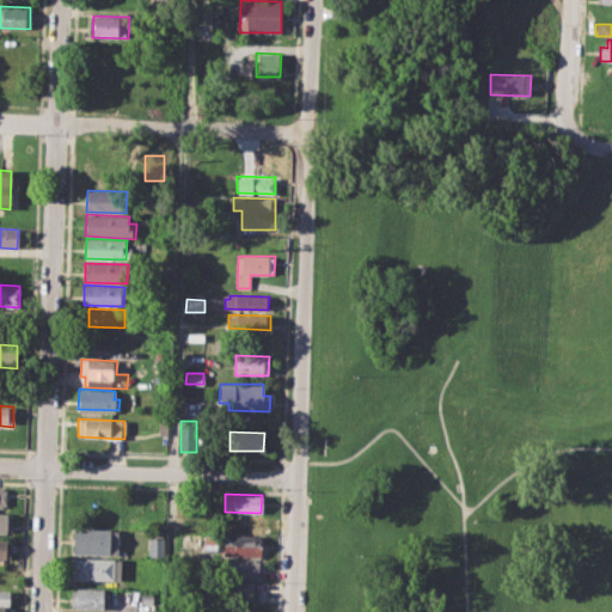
[(0,512),(12,513),(11,532),(0,531),(0,512)]
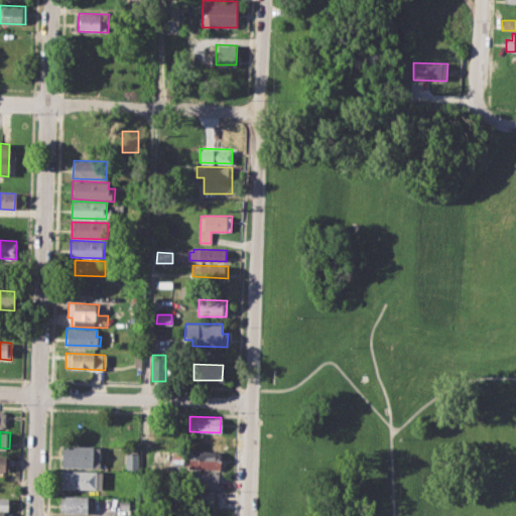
[(188,434),(222,435),(221,448),(188,447),(188,434)]
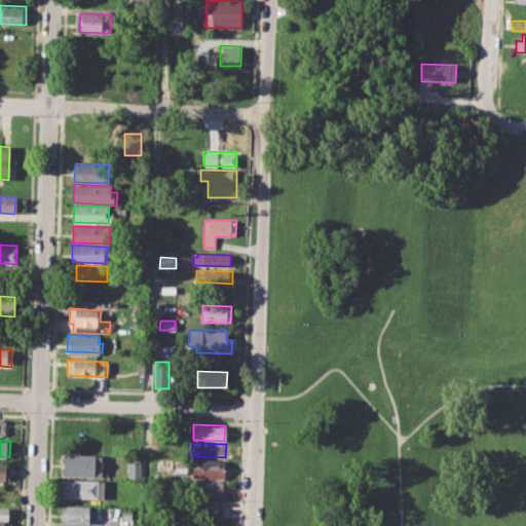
[(62,453),(101,455),(101,478),(62,476),(62,453)]
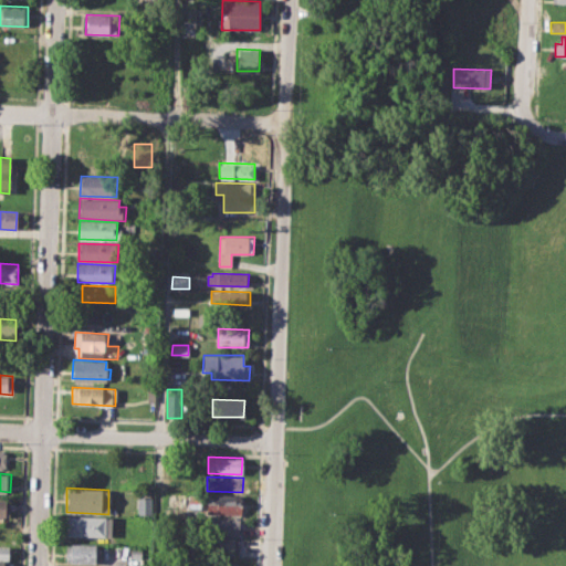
[(208,494),(241,495),(240,515),(207,514),(208,494)]
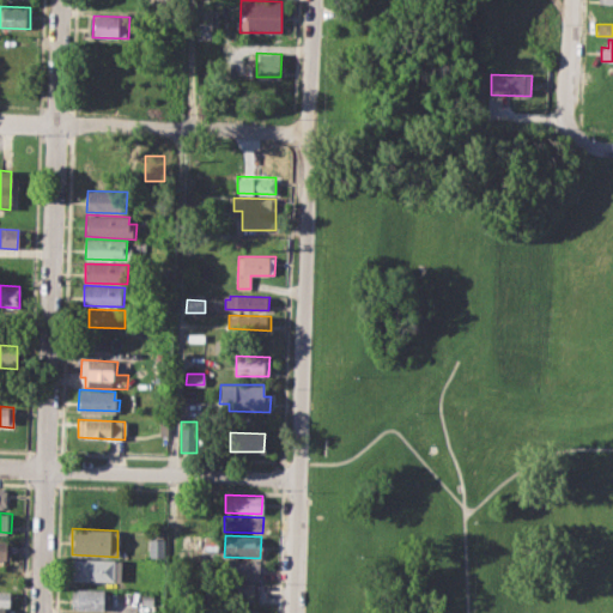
[(149,536),(163,536),(163,556),(149,556),(149,536)]
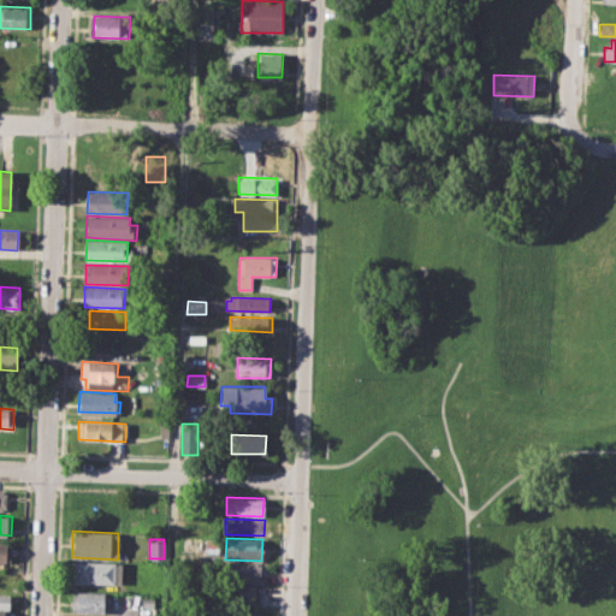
[(0,542),(11,543),(10,563),(0,562),(0,542)]
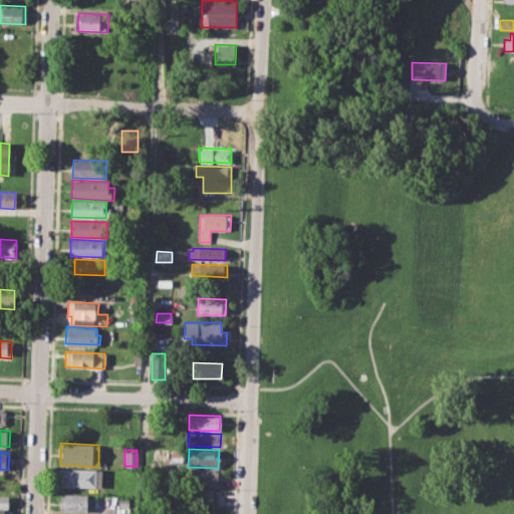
[(61,468),(101,469),(101,488),(60,487),(61,468)]
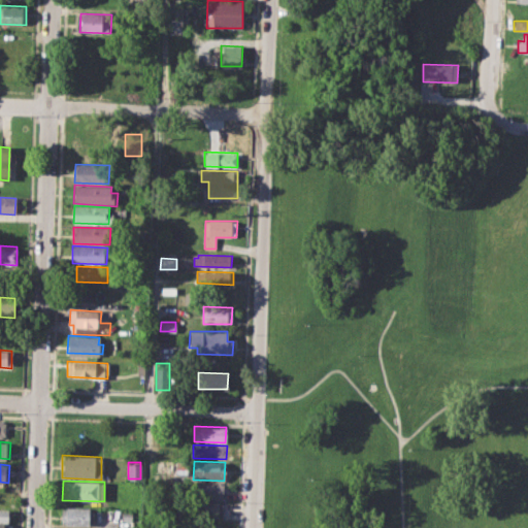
[(195,484),(224,485),(223,499),(194,498),(195,484)]
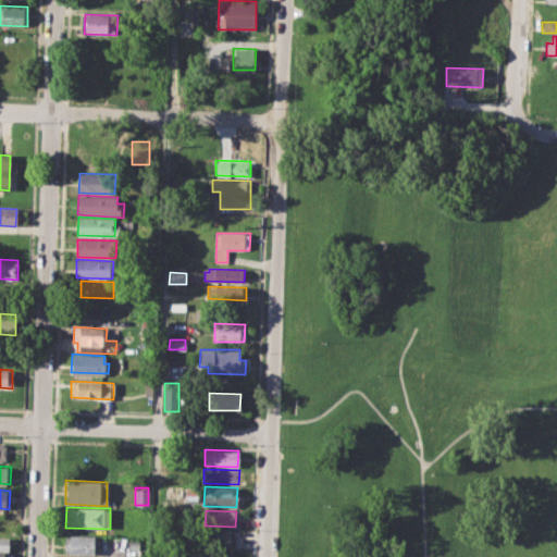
[(202,529),(235,529),(234,547),(202,546),(202,529)]
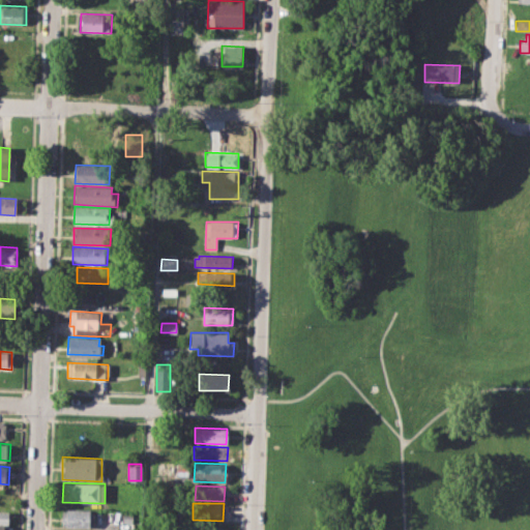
[(63,508),(101,510),(100,528),(62,527),(63,508)]
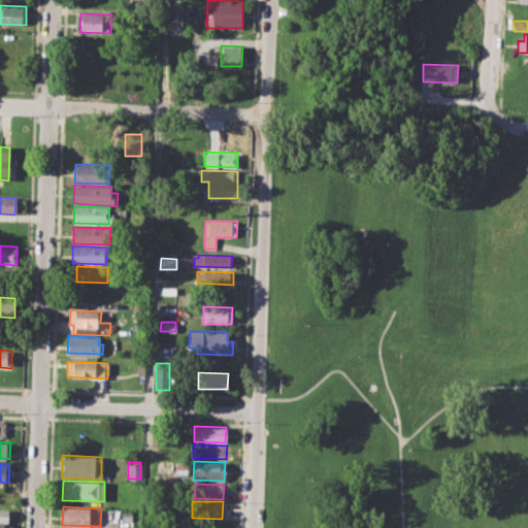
[(122,512),(134,512),(133,525),(121,524),(122,512)]
